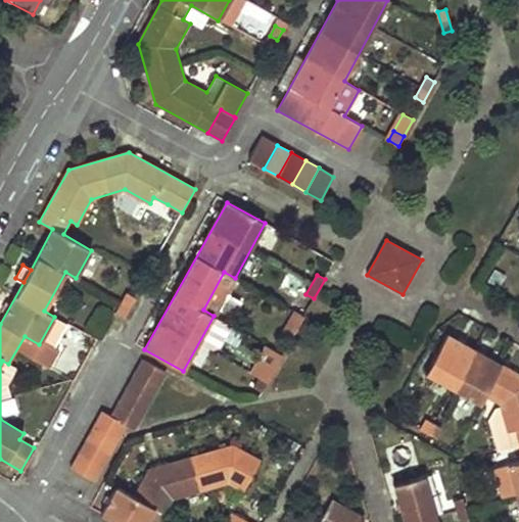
[(127,293),(116,313),(125,318),(135,297),(127,293)]
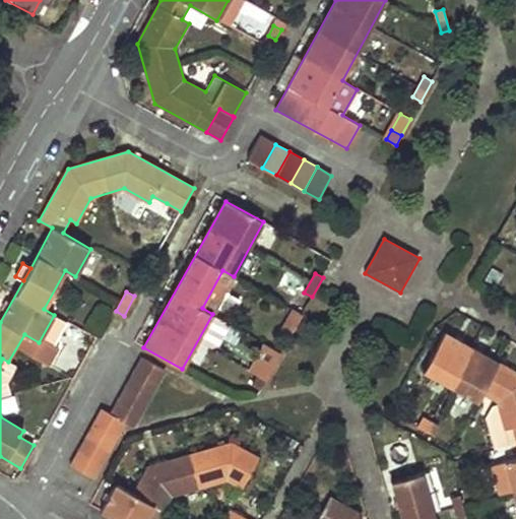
[(287,323),(281,333),(289,338),(295,328),(287,323)]
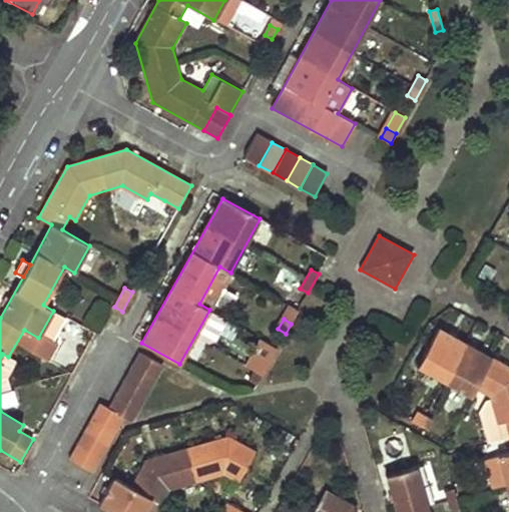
[(508,367),(439,329),(418,366),(472,396),(476,388),(491,396),(491,398),(486,400),(474,409),(480,429),(494,425),(495,429),(481,433),(484,444),(508,436),(508,452),(498,456),(508,492),(508,367)]
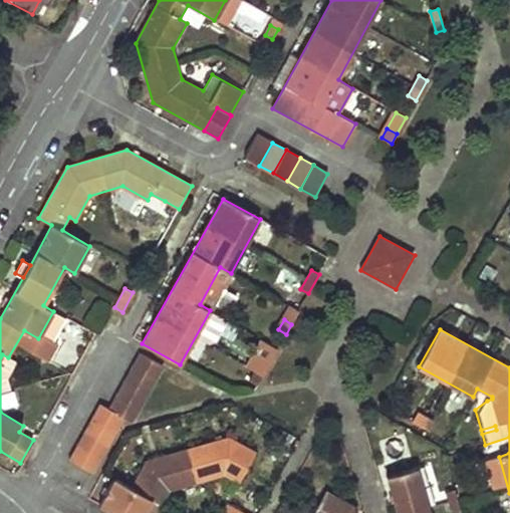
[(141,353),(133,368),(156,380),(164,366),(141,353)]
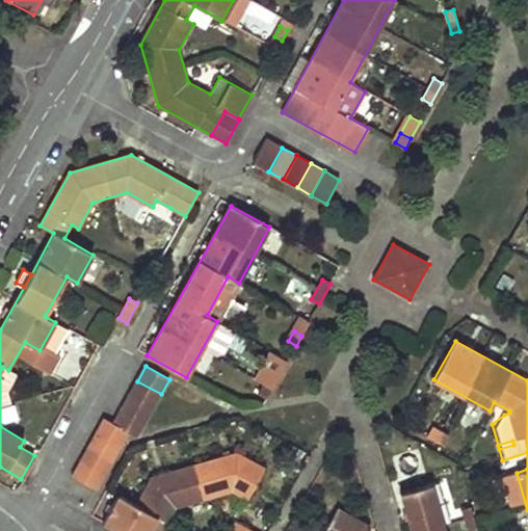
[(270,374),(259,394),(267,399),(279,378),(270,374)]
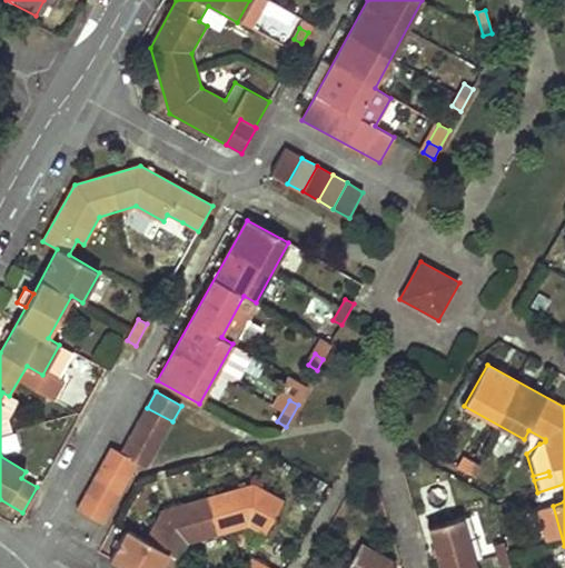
[(147,408),(138,422),(165,437),(172,421),(147,408)]
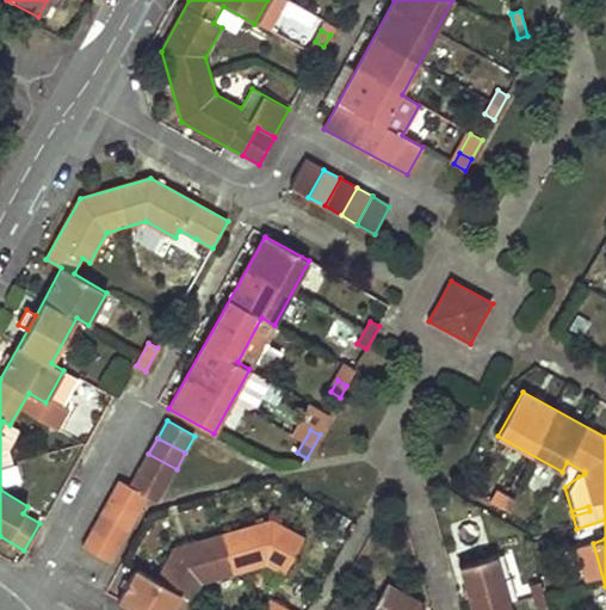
[(148,454),(140,470),(167,486),(177,469),(148,454)]
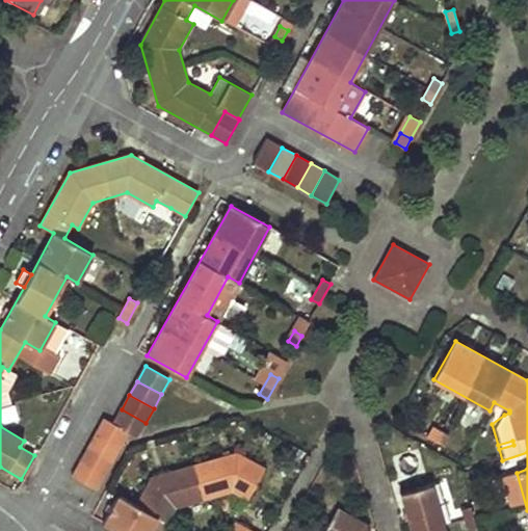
[(122,409),(113,424),(128,432),(137,437),(146,423),(122,409)]
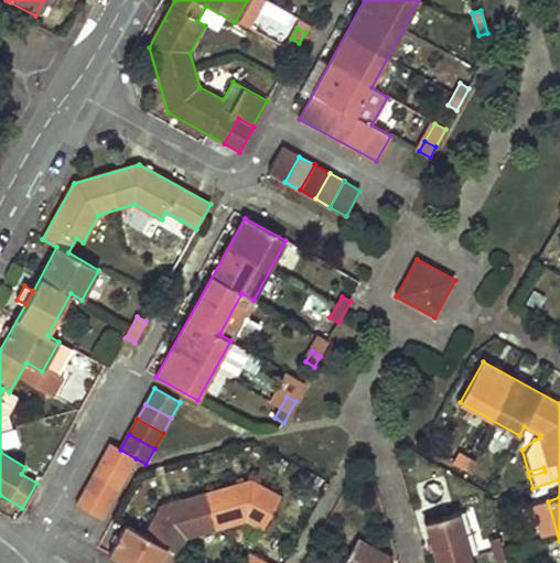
[(110,444),(101,459),(128,474),(136,458),(120,450),(110,444)]
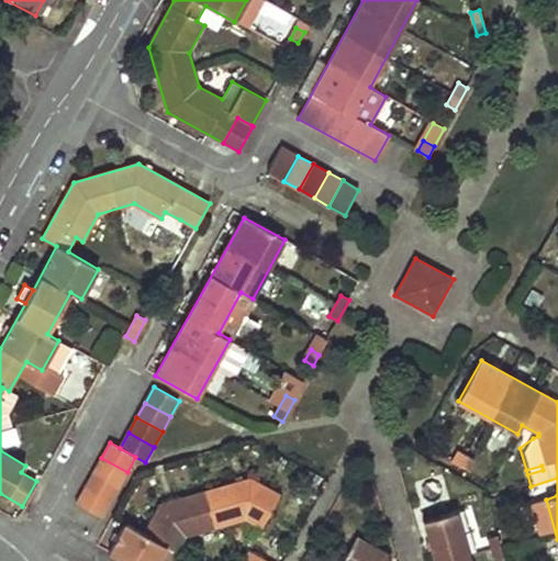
[(458,451),(453,462),(469,471),(476,460),(458,451)]
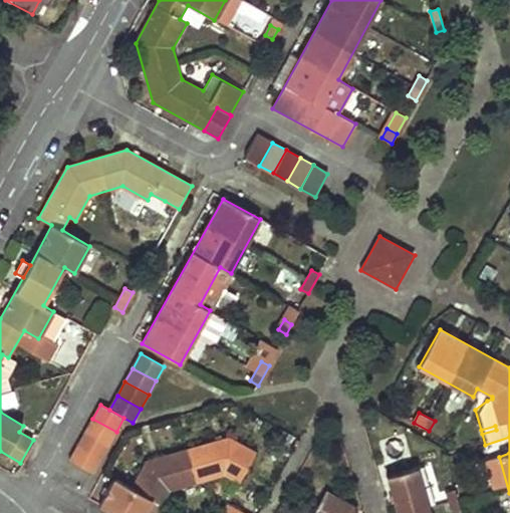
[(92,419),(85,433),(108,446),(116,432),(92,419)]
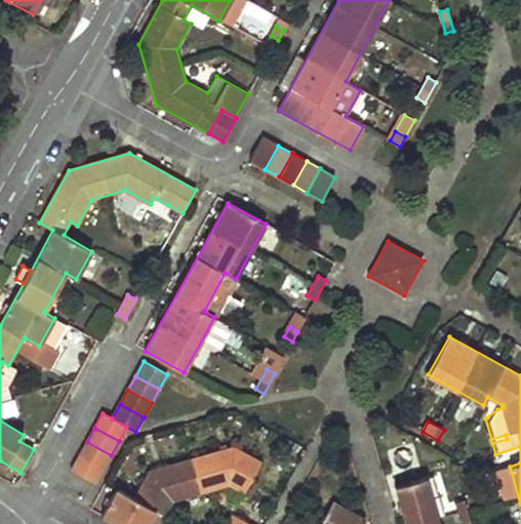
[(79,456),(103,470),(111,455),(87,442),(79,456)]
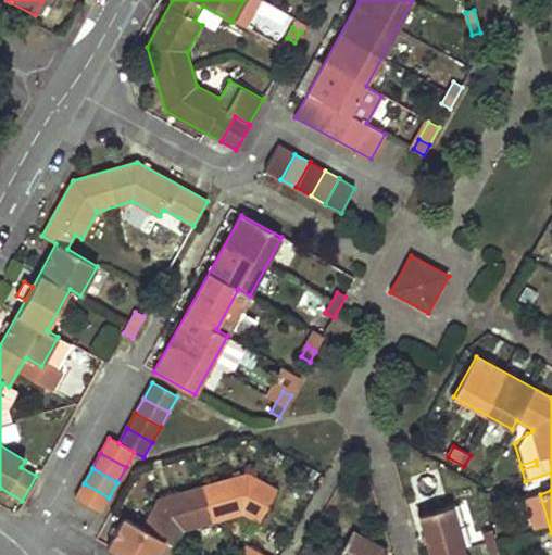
[(124,517),(108,547),(121,554),(158,554),(165,541),(174,546),(184,530),(243,513),(260,522),(277,490),(248,474),(159,499),(142,528),(124,517)]
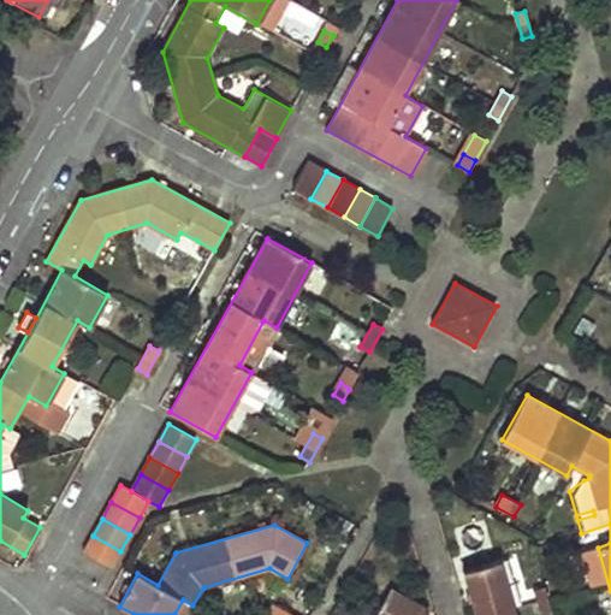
[(93,536),(83,553),(112,568),(120,551),(93,536)]
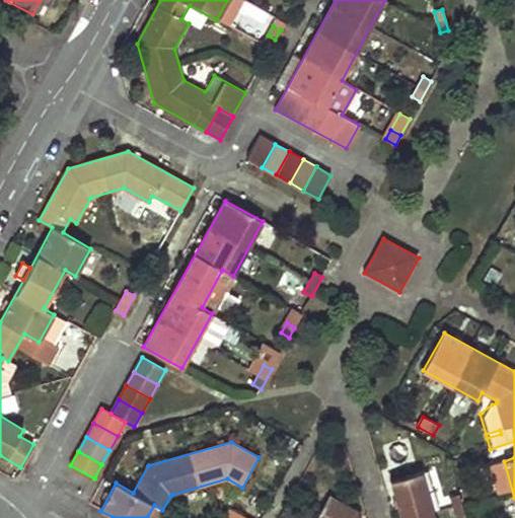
[(390,481),(401,517),(434,517),(421,472),(390,481)]
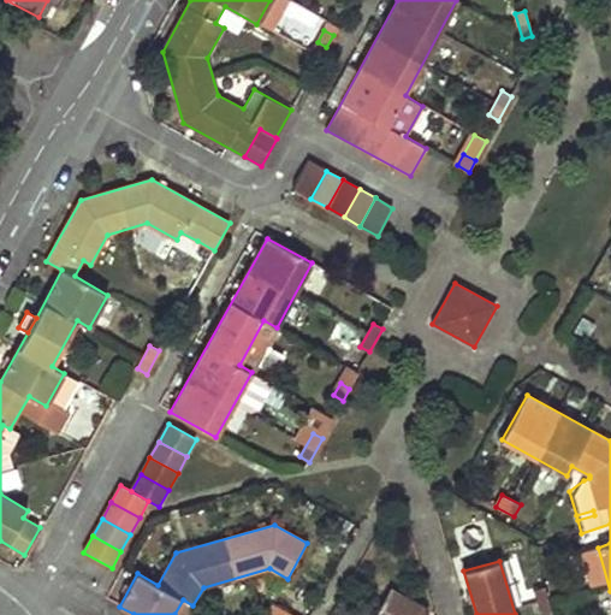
[(534,591),(541,614),(546,614),(552,613),(545,587),(534,591)]
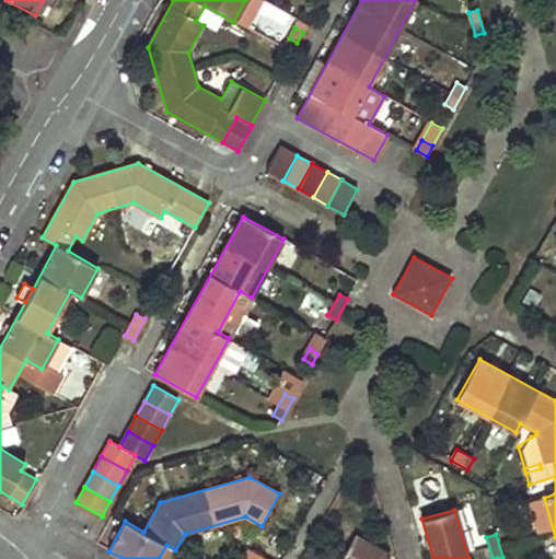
[(387,558),(385,551),(356,535),(343,558),(387,558)]
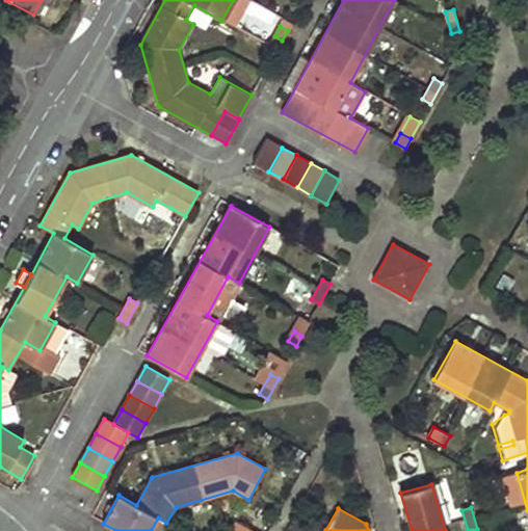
[(251,530),(235,522),(230,530),(251,530)]
